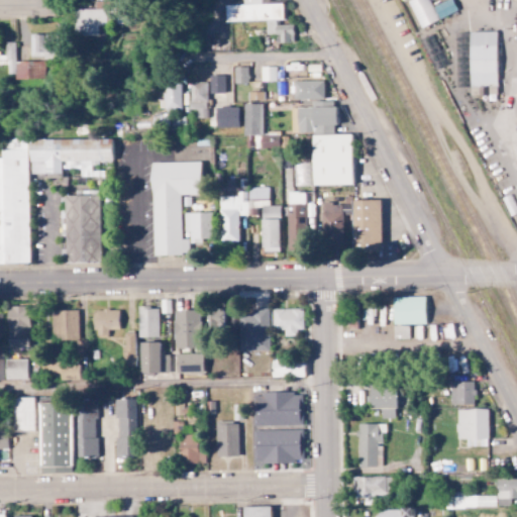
[(266,22),(266,34),(275,34),(275,43),(293,42),(293,24),(283,24),(283,4),(269,4),(268,0),(241,0),(242,6),(225,7),(225,22),(266,22)]
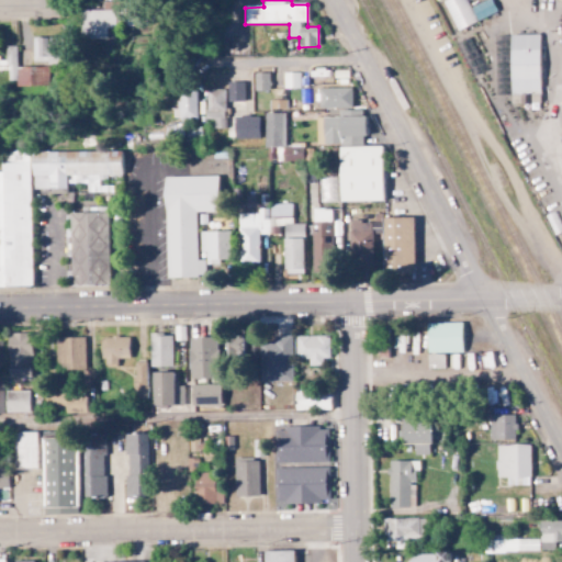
[(107,40),(107,27),(116,27),(116,2),(103,2),(103,10),(80,11),(81,40),(107,40)]
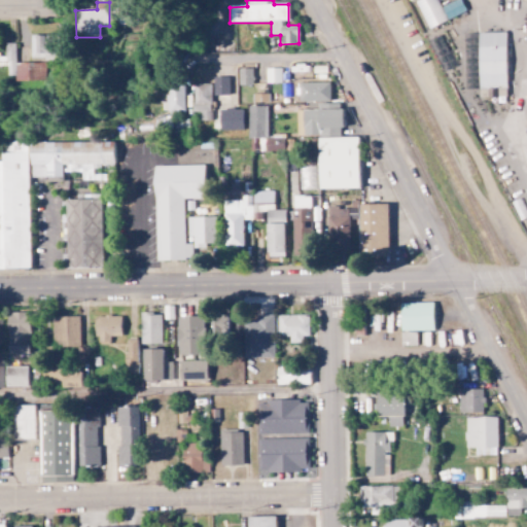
[(505,33),(478,33),(478,89),(506,88),(505,33)]
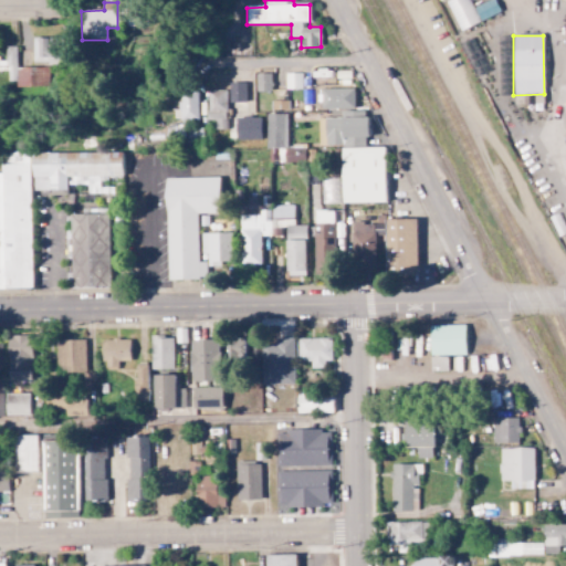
[(32,38),(33,64),(63,63),(62,37),(32,38)]
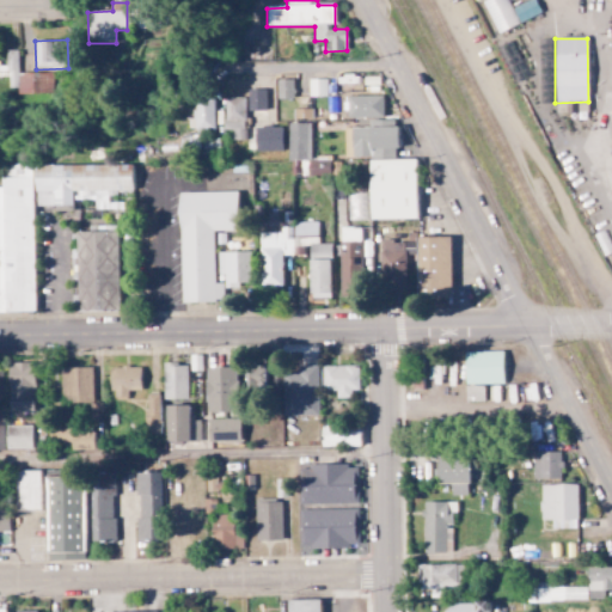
[(18,74),(17,50),(2,50),(4,60),(0,60),(0,78),(7,78),(8,89),(17,87),(17,96),(53,93),(51,73),(18,74)]
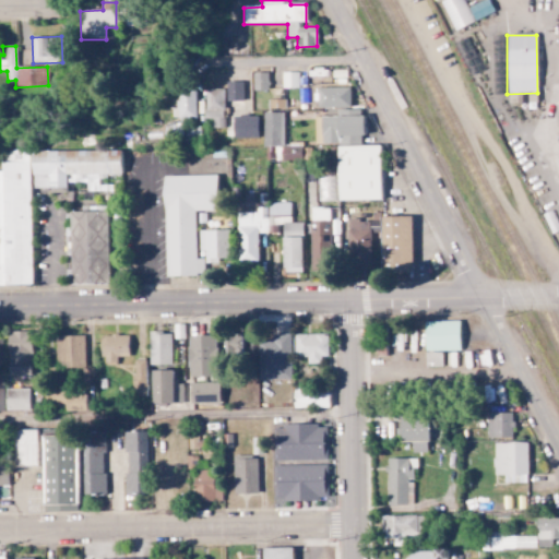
[(298,72),(283,73),(283,100),(293,99),(292,88),(298,88),(298,72)]
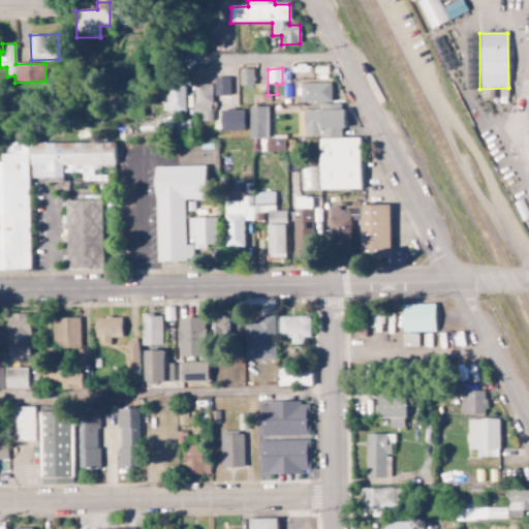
[(253,69),(239,70),(240,86),(253,86),(253,69)]
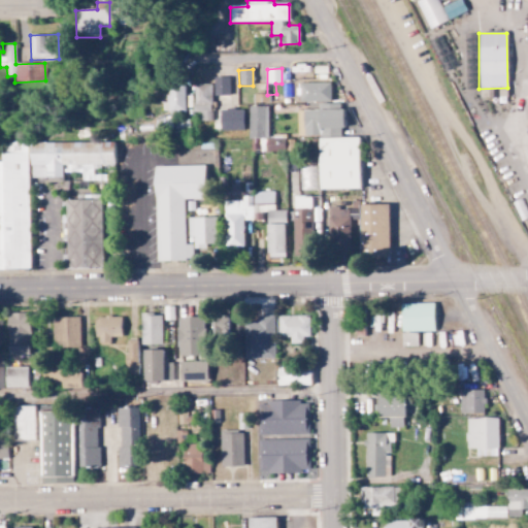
[(229,77),(213,78),(213,96),(229,96),(229,77)]
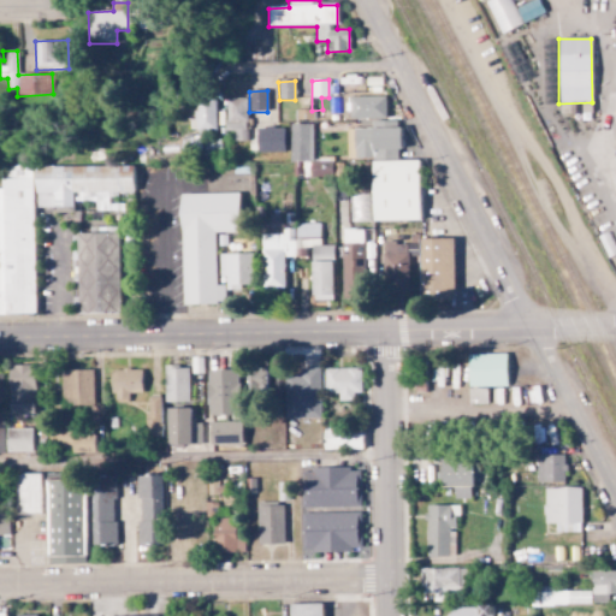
[(385,118),(385,98),(350,98),(350,119),(385,118)]
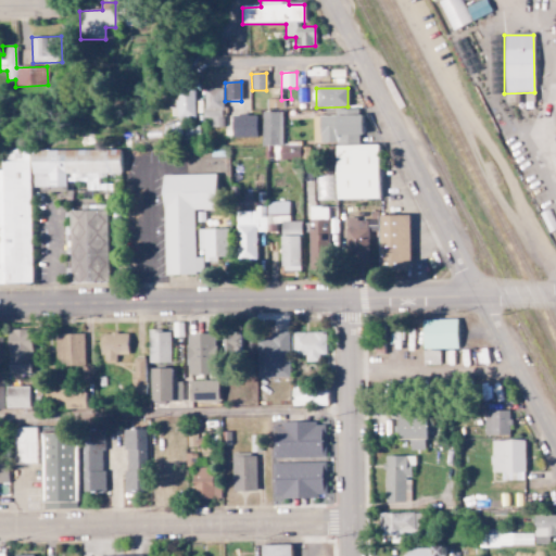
[(209,128),(223,128),(222,89),(204,90),(204,119),(209,119),(209,128)]
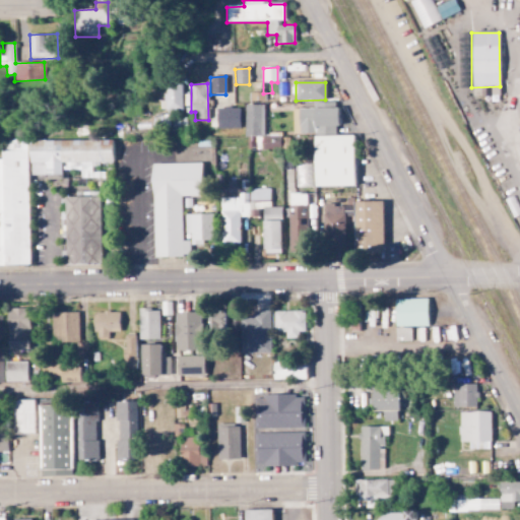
[(182,110),(181,87),(164,87),(165,101),(159,101),(159,111),(182,110)]
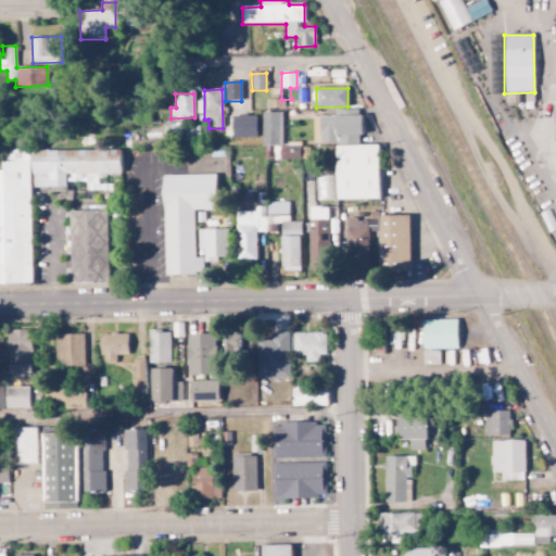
[(281,112),(261,112),(262,147),(275,147),(275,160),(300,160),(300,147),(281,147),(281,112)]
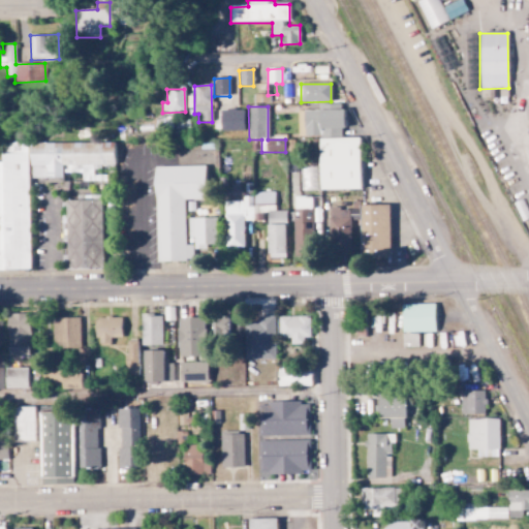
[(244,131),(243,110),(220,111),(221,131),(244,131)]
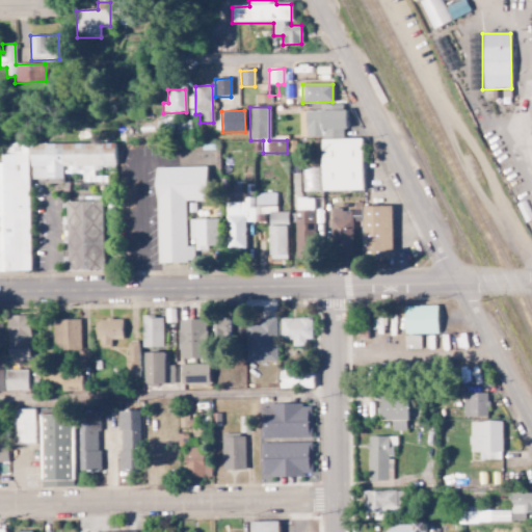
[(322,192),(363,191),(361,139),(320,140),(322,192)]
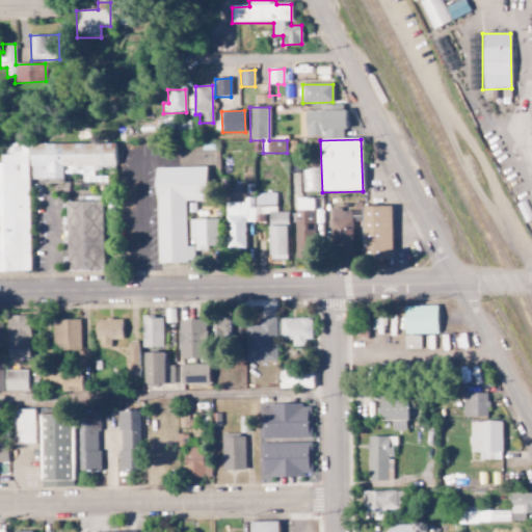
[(62,180),(62,167),(114,166),(114,143),(30,144),(30,180),(62,180)]
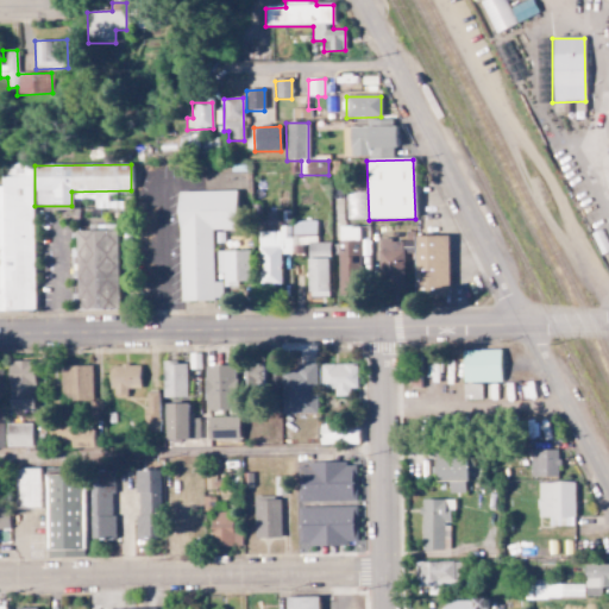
[(32,167),(13,168),(13,173),(17,173),(17,177),(1,177),(2,188),(0,187),(0,312),(35,312),(32,167)]
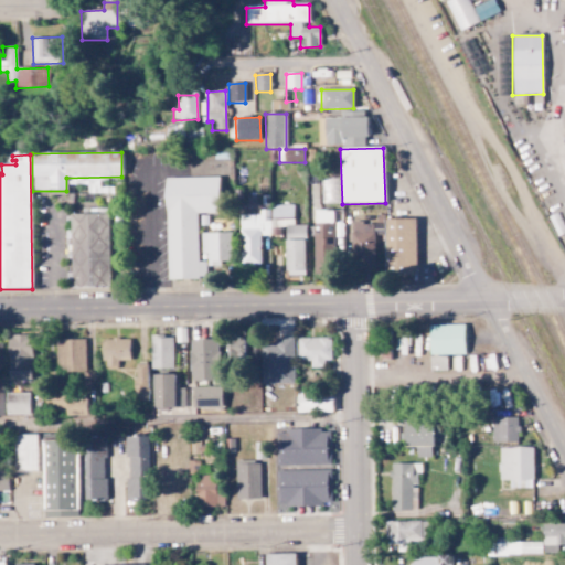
[(339,203),(338,177),(319,178),(320,204),(339,203)]
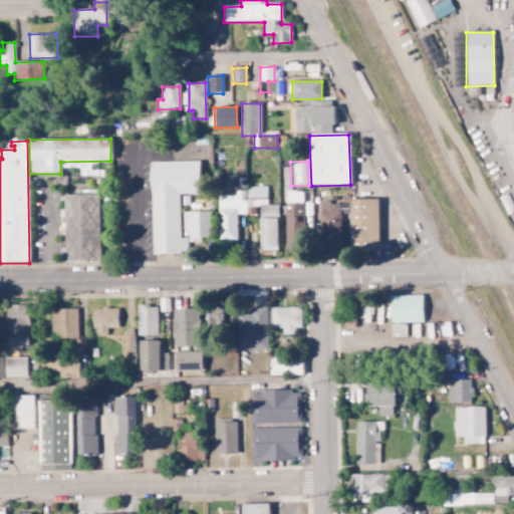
[(152,255),(187,254),(187,238),(180,238),(179,195),(200,195),(199,162),(150,163),(152,255)]
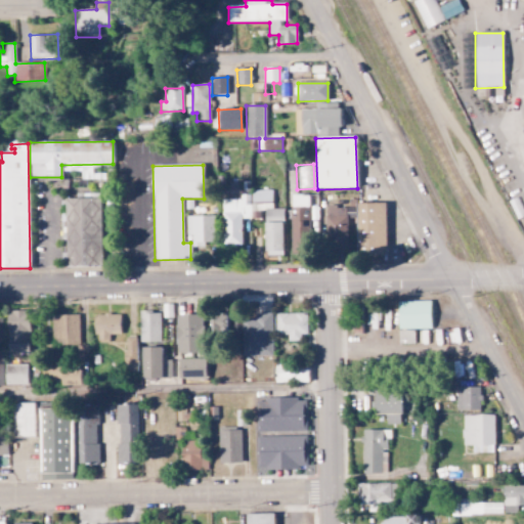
[(222,200),(222,246),(241,246),(241,219),(253,219),(253,211),(264,211),(264,256),(282,256),(282,210),(272,210),(272,190),(252,190),(252,195),(239,195),(239,200),(222,200)]
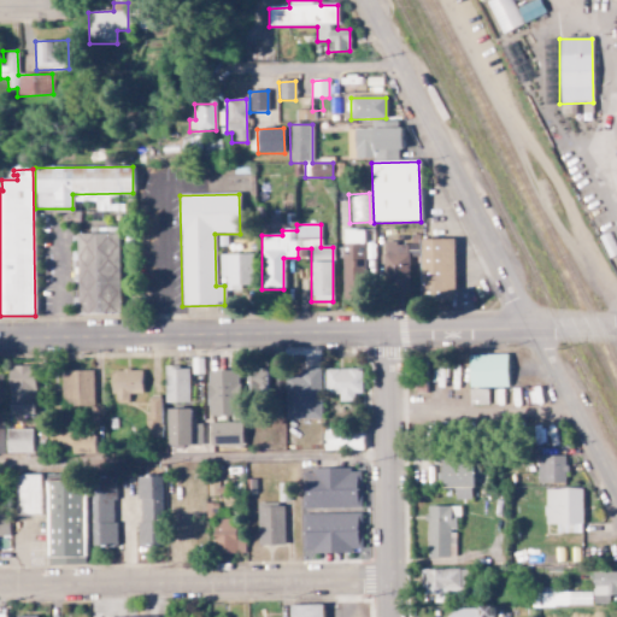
[(342,299),(364,298),(364,231),(341,231),(342,299)]
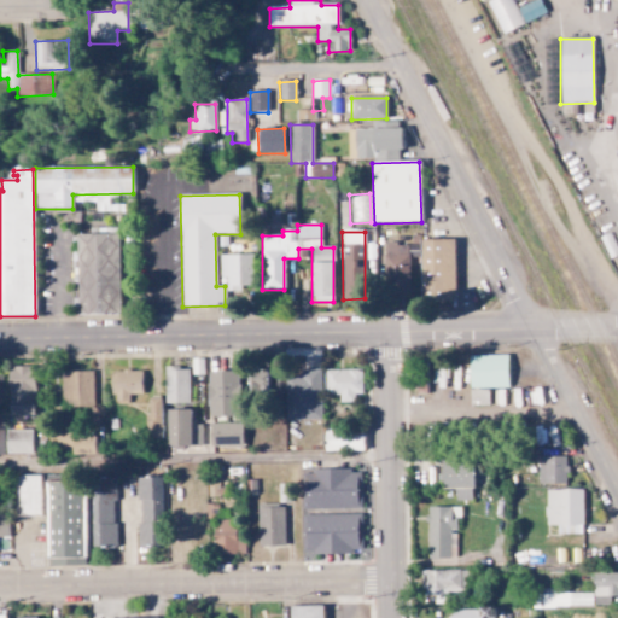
[(120,315),(118,234),(77,235),(79,316),(120,315)]
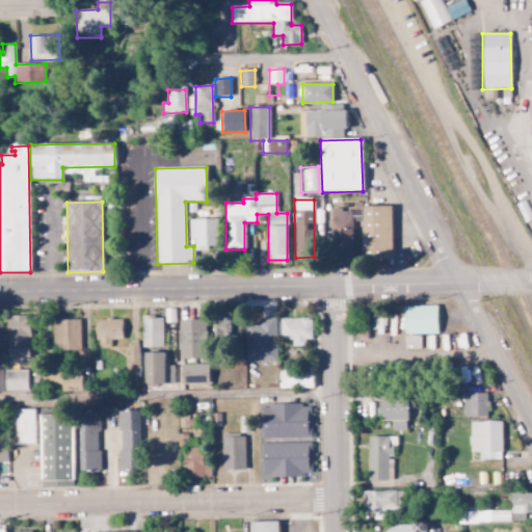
[(392,207),(365,207),(366,259),(392,259),(392,207)]
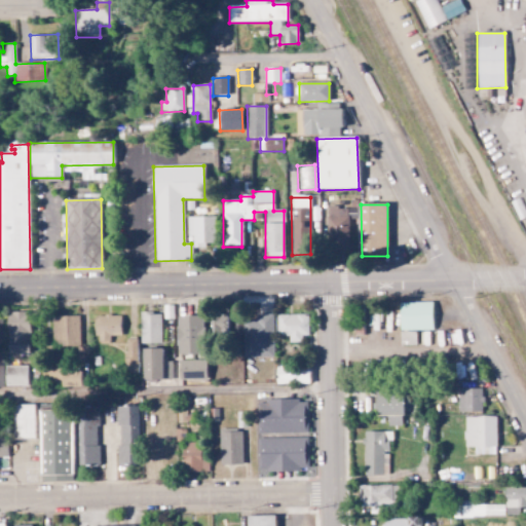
[(326,253),(347,253),(348,208),(327,208),(326,253)]
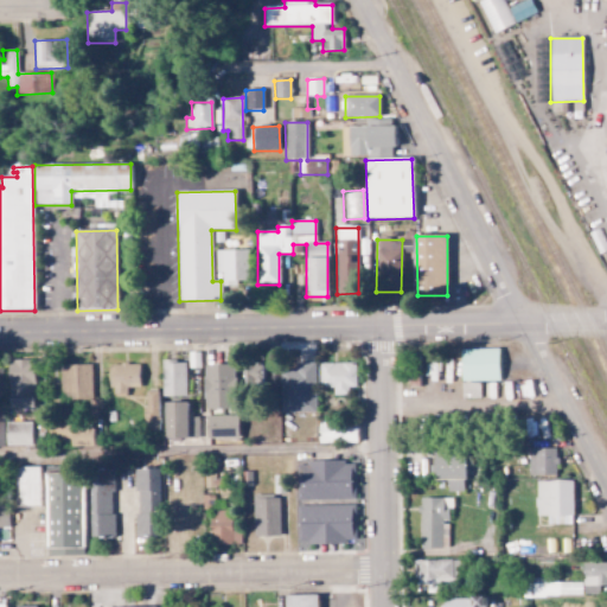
[(217,251),(218,287),(237,287),(236,281),(248,281),(248,250),(217,251)]
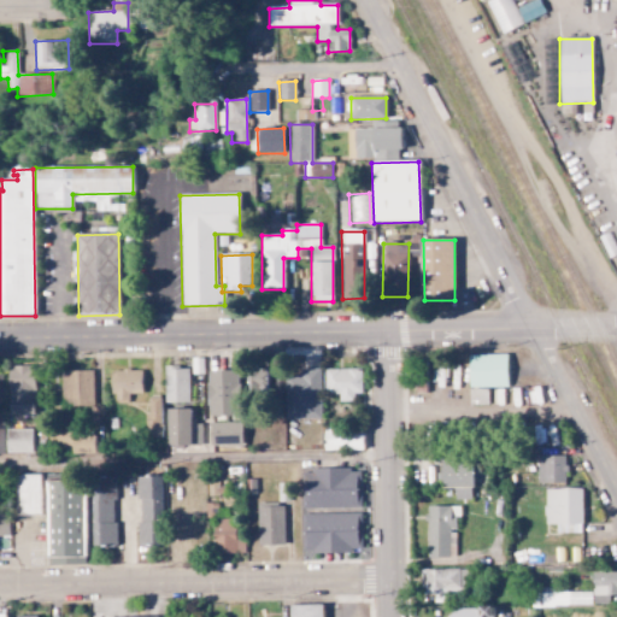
[(506,353),(468,354),(469,387),(507,387),(506,353)]
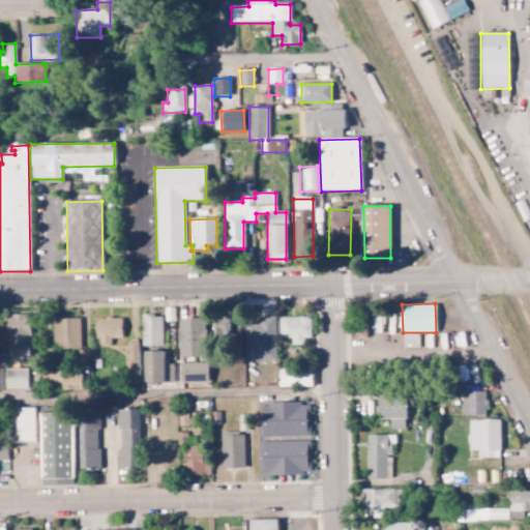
[(30,355),(29,314),(6,315),(7,356),(30,355)]
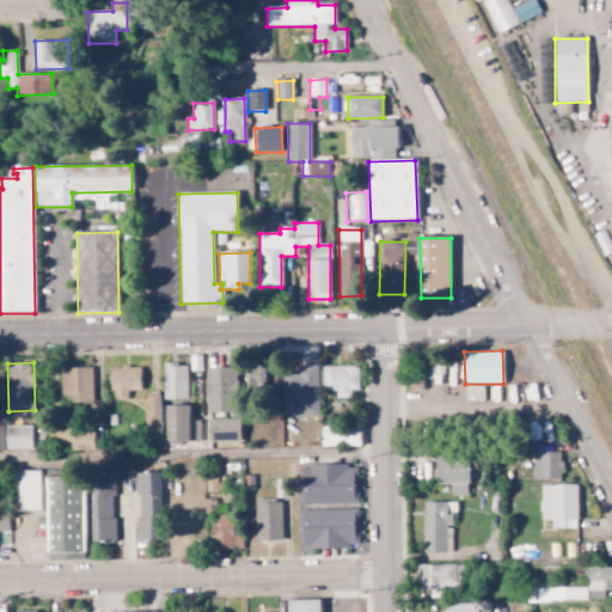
[(187,363),(163,363),(164,399),(187,398),(187,363)]
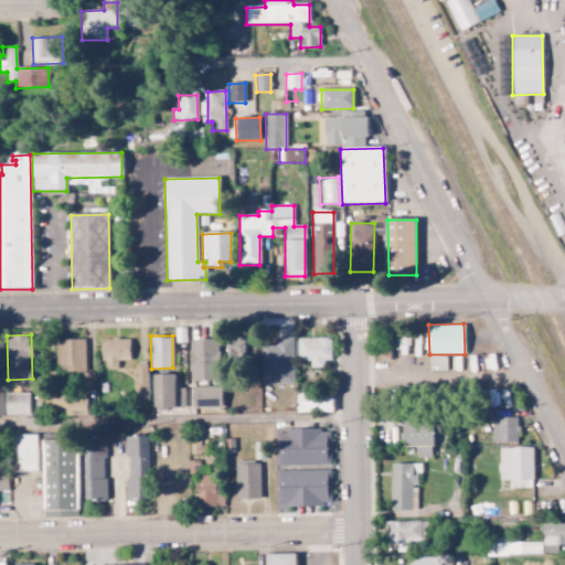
[(330,337),(297,338),(297,360),(310,360),(310,368),(324,368),(324,360),(330,360),(330,337)]
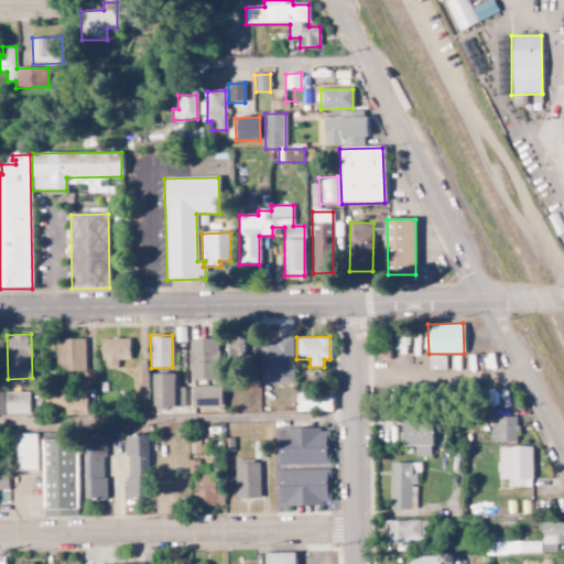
[(219,379),(218,337),(190,338),(191,379),(219,379)]
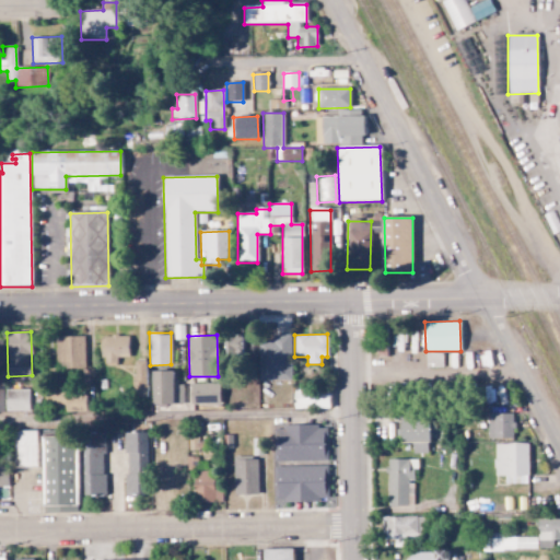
[(225,335),(226,353),(242,352),(241,335),(225,335)]
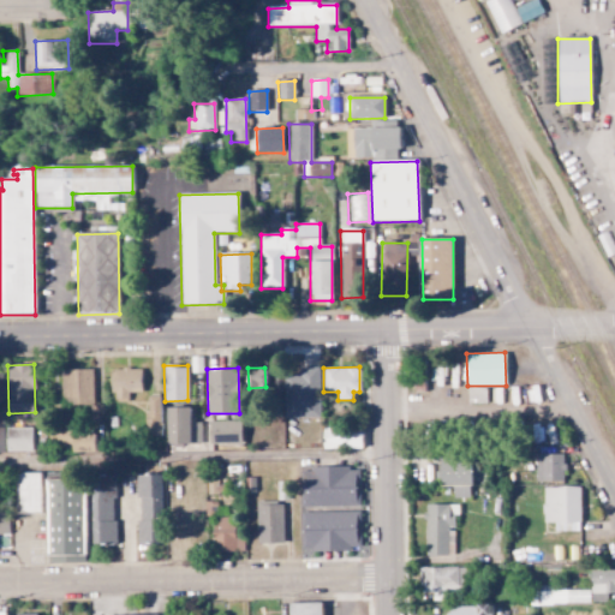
[(284,418),(320,417),(320,368),(299,368),(299,374),(284,374),(284,418)]
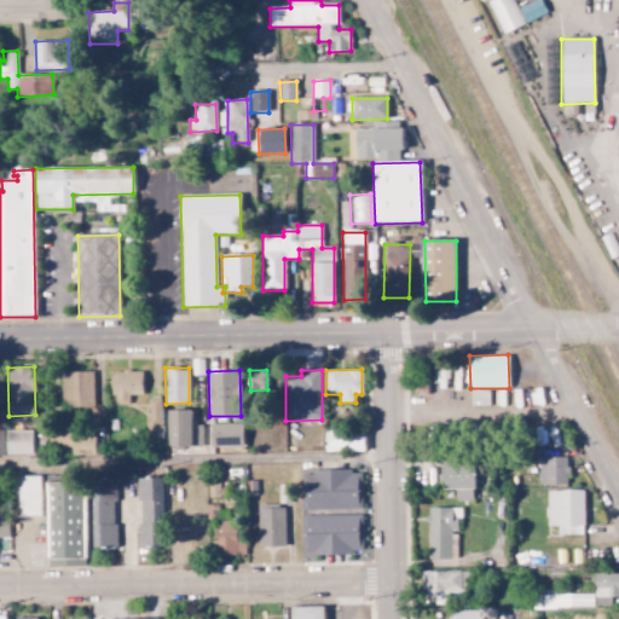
[(93,406),(92,371),(62,371),(63,408),(93,406)]
